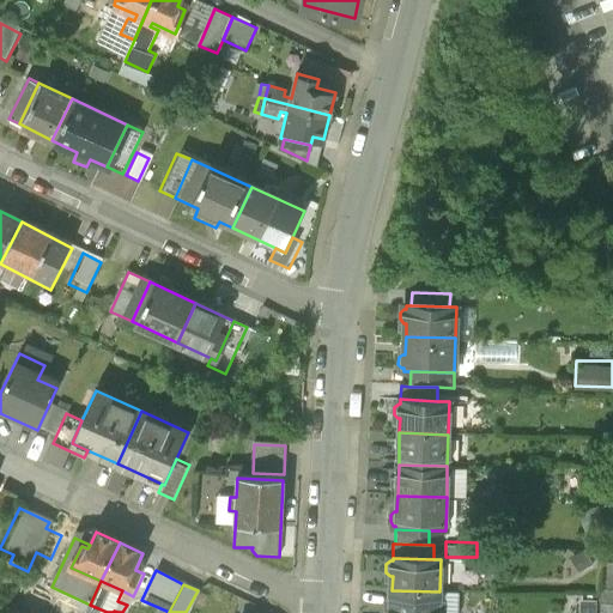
[(438,612),(439,592),(392,590),(390,612),(438,612)]
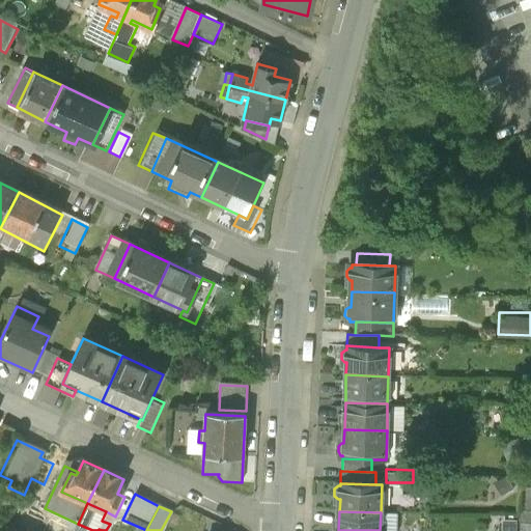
[(504,530),(515,530),(516,520),(505,520),(504,530)]
